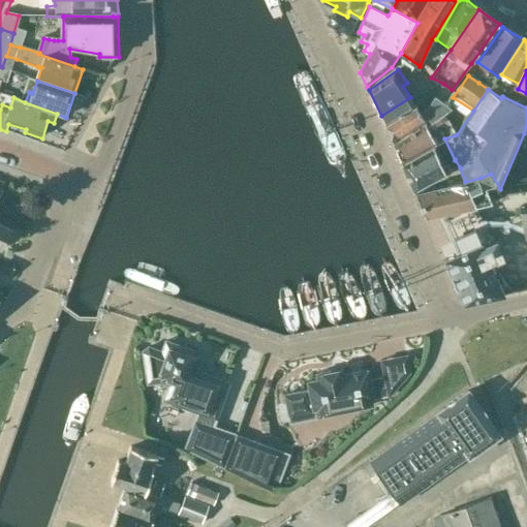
[(426,121),(410,97),(381,116),(393,143),(426,121)]
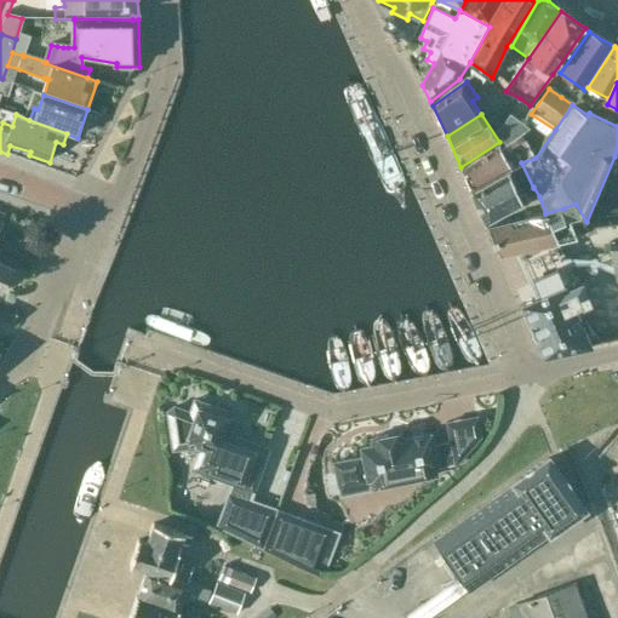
[(530,130),(524,125),(511,115),(502,130),(504,132),(501,136),(508,146),(530,130)]
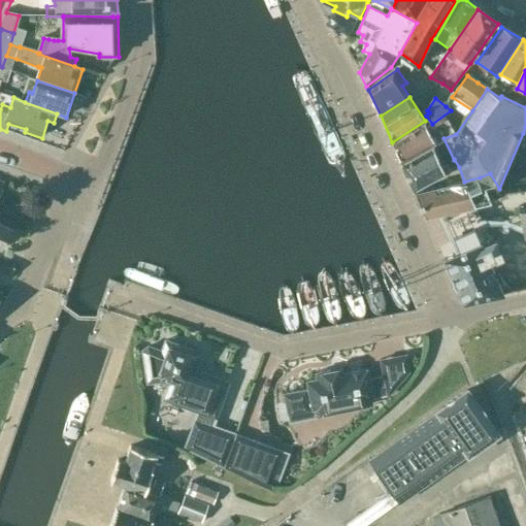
[(433,143),(444,138),(456,134),(447,119),(428,129),(426,125),(394,145),(401,163),(433,143)]
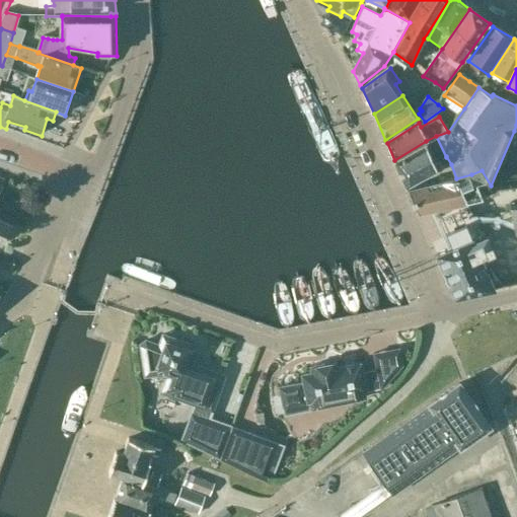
[(426,141),(394,160),(407,188),(438,169),(426,141)]
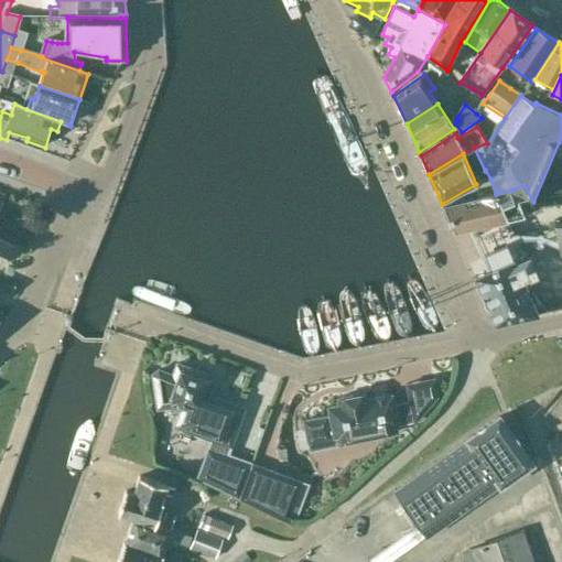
[(535,207),(533,202),(523,185),(512,190),(496,194),(444,207),(456,233),(469,229),(509,220),(526,217),(522,209),(552,206),(552,205),(535,207)]
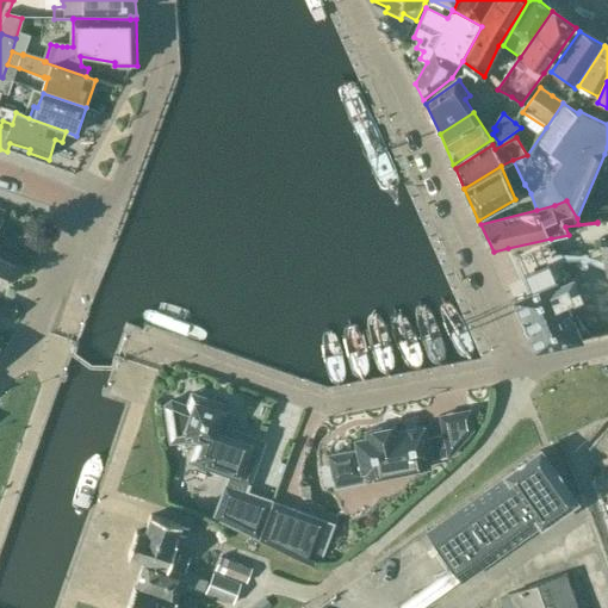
[(508,248),(528,295),(515,301),(537,351),(538,351),(594,339),(594,337),(587,329),(584,330),(577,316),(574,318),(559,285),(568,278),(551,239),(508,248)]
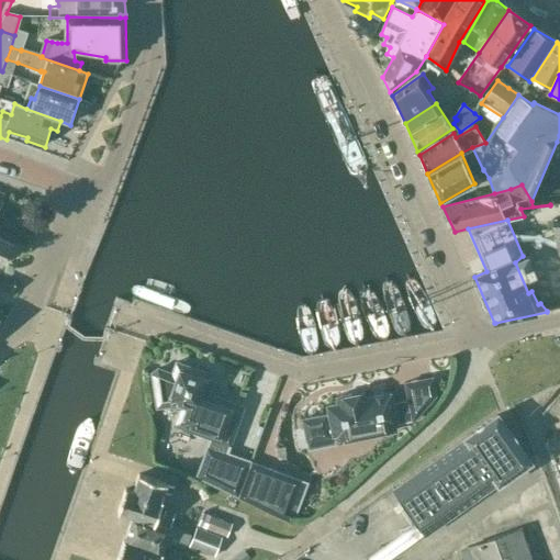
[(0,264),(2,266),(13,243),(0,236),(0,264)]
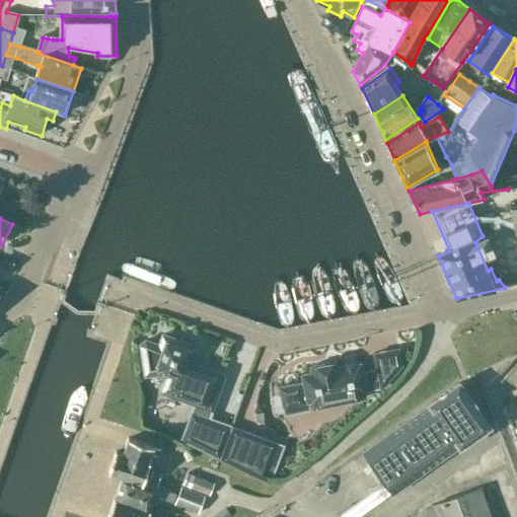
[(212,412),(225,378),(208,371),(206,377),(193,372),(200,355),(181,347),(182,343),(164,337),(160,348),(147,343),(141,347),(146,378),(157,376),(167,379),(162,393),(196,405),(193,415),(202,419),(192,445),(182,442),(198,449),(220,460),(231,429),(209,420),(212,412)]
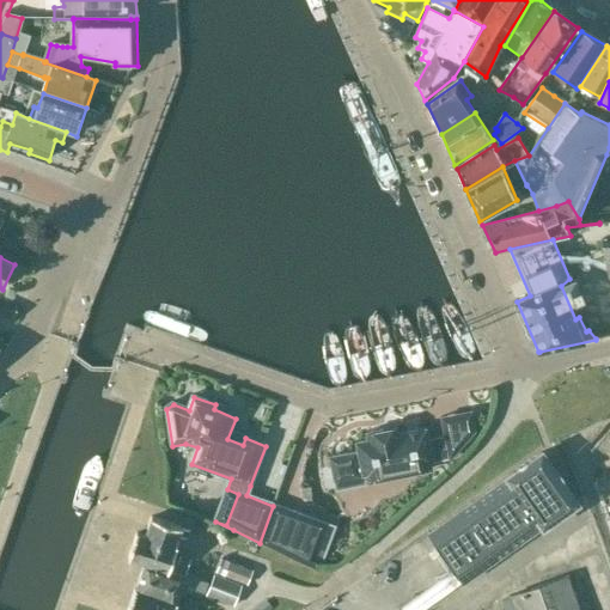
[(359,453),(330,458),(335,482),(392,471),(394,480),(413,476),(412,468),(433,463),(434,463),(451,459),(475,432),(471,413),(441,419),(446,438),(429,441),(427,429),(400,435),(398,427),(367,433),(368,441),(357,444),(359,453)]
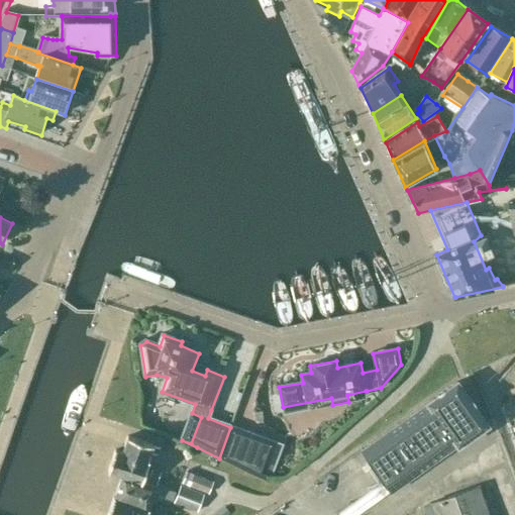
[(459,445),(488,425),(457,383),(429,403),(429,404),(363,451),(392,493),(458,445),(459,445)]
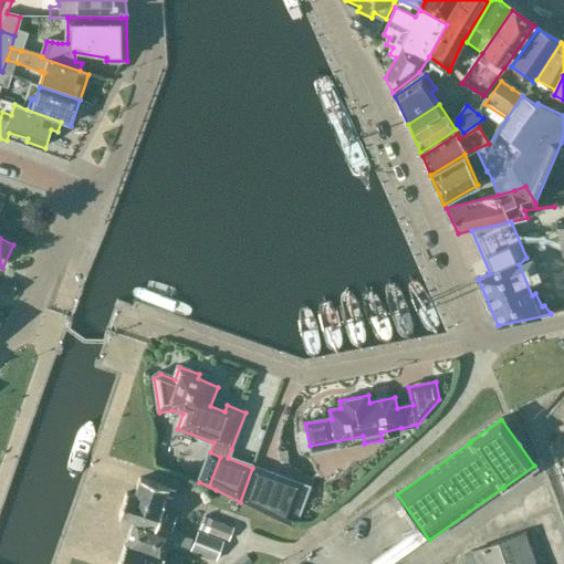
[(242,503),(289,525),(299,499),(290,495),(295,482),(254,468),(242,503)]
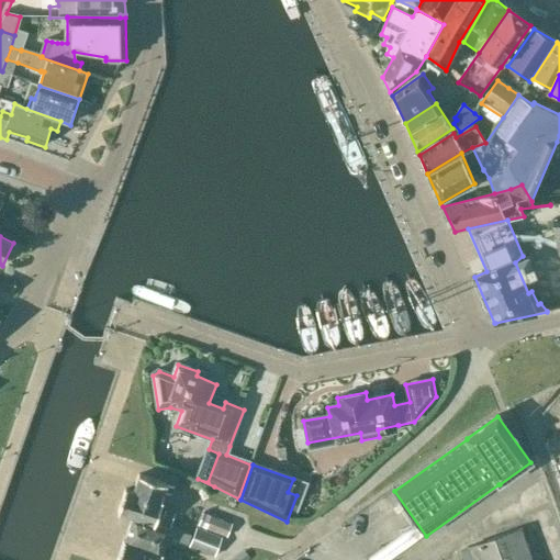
[(134,518),(156,525),(164,503),(161,503),(167,485),(140,476),(134,493),(126,491),(119,513),(134,518)]
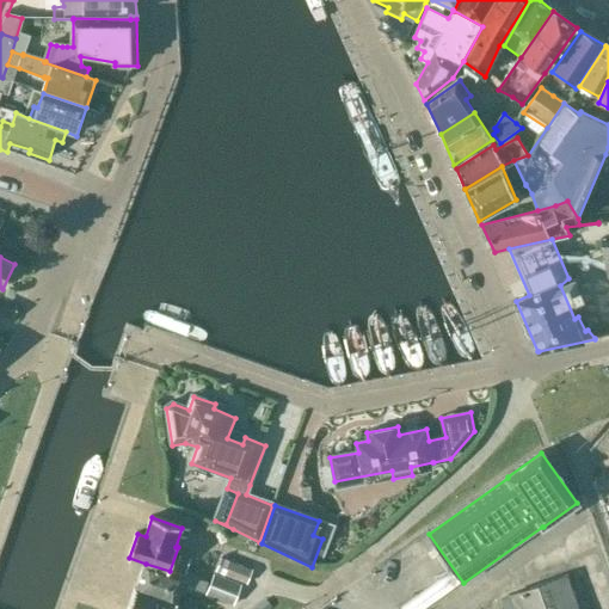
[(253,571),(222,559),(217,573),(248,585),(253,571)]
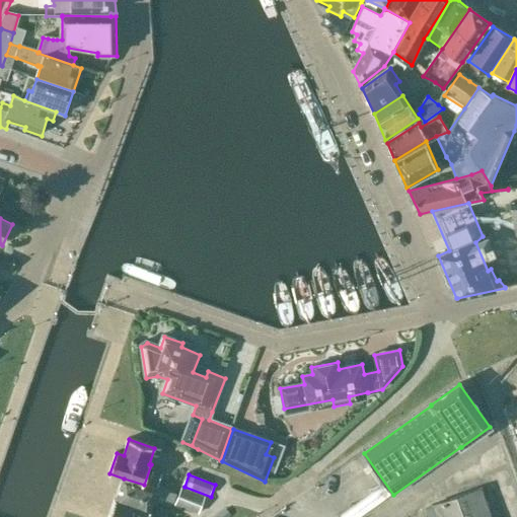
[(124,478),(116,501),(150,512),(158,489),(144,485),(124,478)]
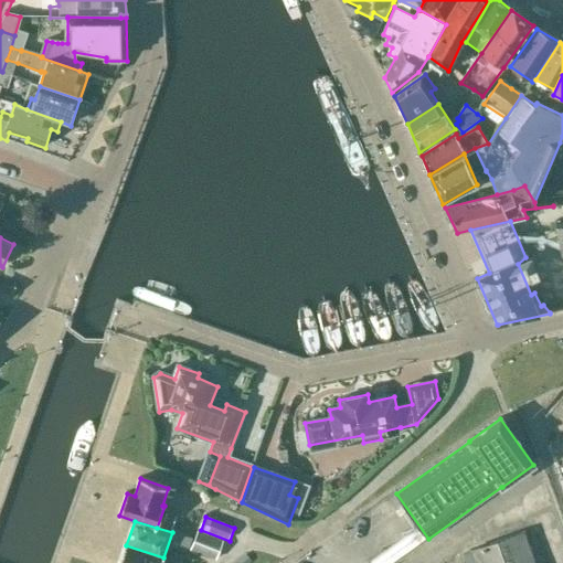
[(224,541),(200,532),(192,551),(218,561),(224,541)]
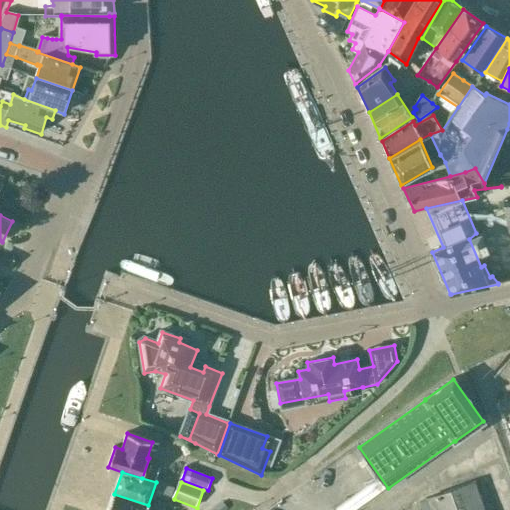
[(485,509),(476,482),(427,500),(429,509),(485,509)]
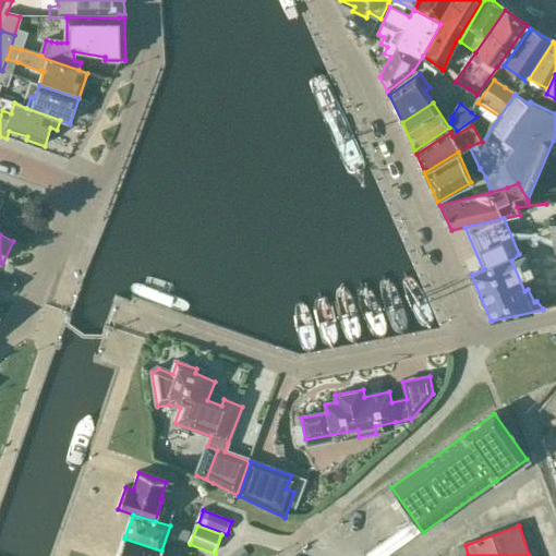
[(160,555),(162,551),(161,551),(124,539),(123,539),(118,555),(160,555)]
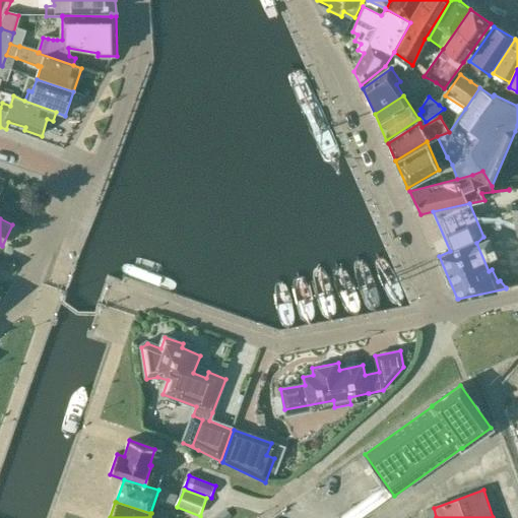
[(169,517),(172,512),(159,508),(156,517),(169,517)]
